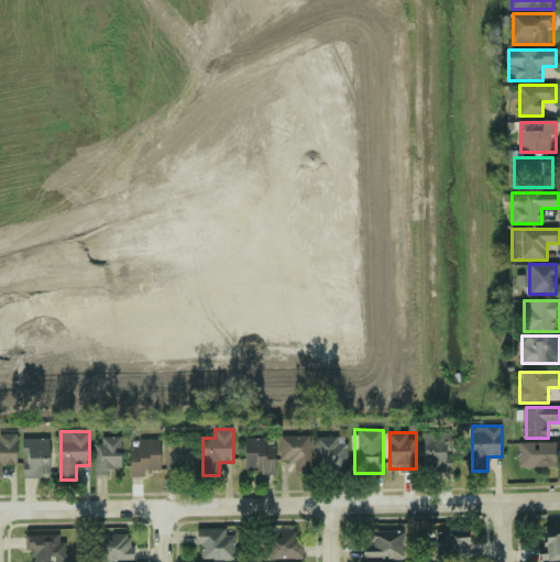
[(18,434),(0,434),(0,478),(3,478),(3,465),(18,465),(18,434)]
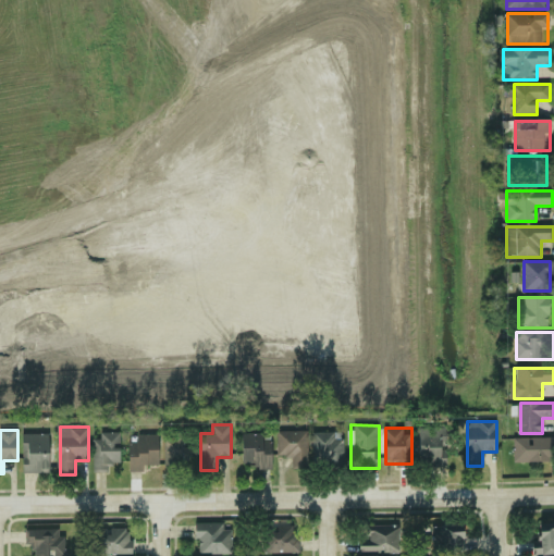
[(308,468),(308,431),(279,431),(279,456),(294,456),(294,468),(308,468)]
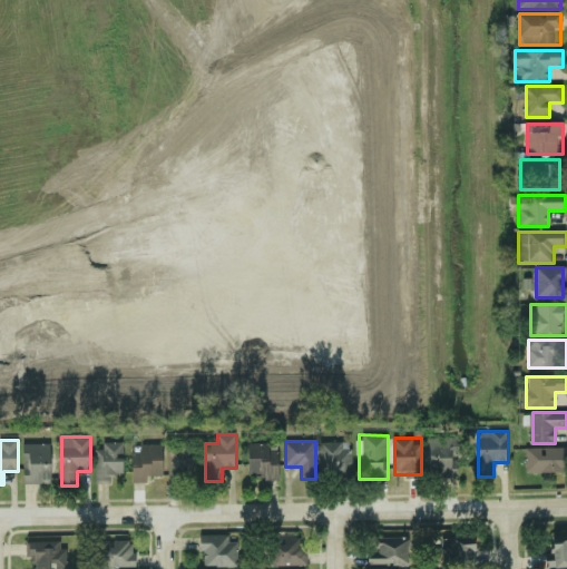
[(124,481),(124,443),(98,443),(98,481),(124,481)]
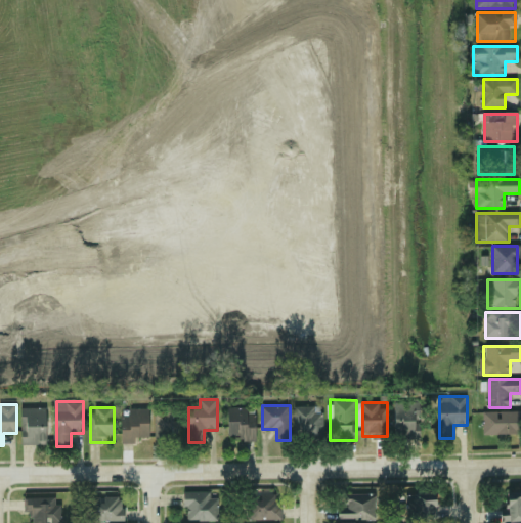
[(156,442),(172,442),(172,435),(179,435),(179,407),(156,407),(156,442)]
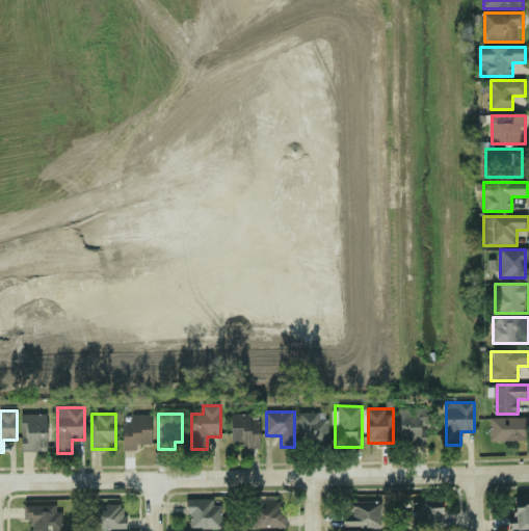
[(233,414),(233,448),(260,448),(260,414),(233,414)]
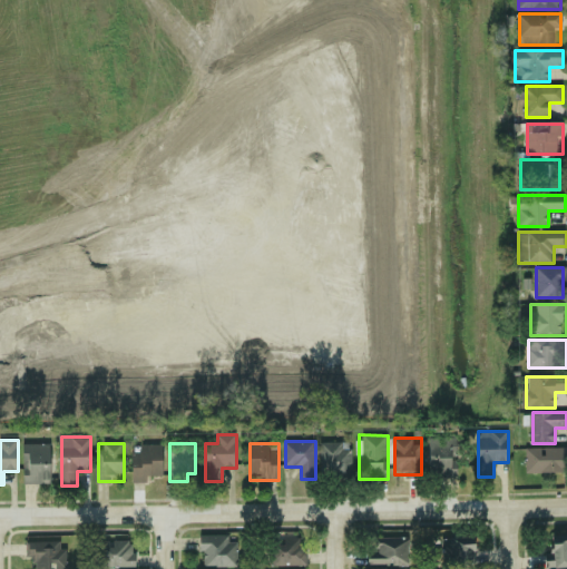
[(352,443),(322,443),(322,478),(352,478),(352,443)]
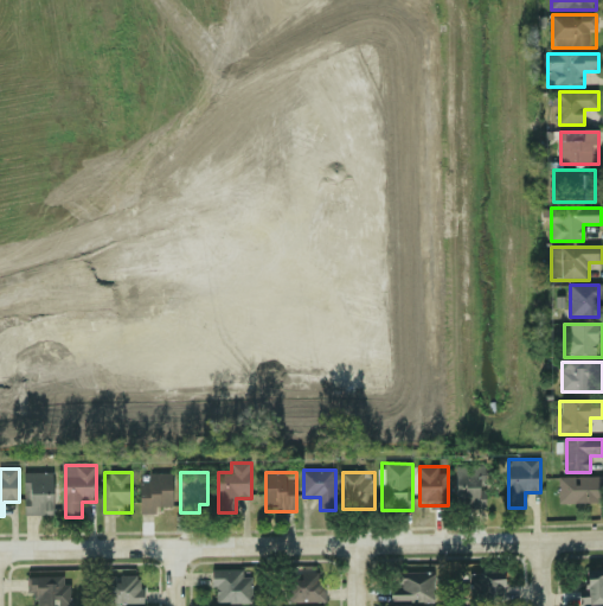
[(26,516),(55,516),(55,473),(26,473),(26,516)]
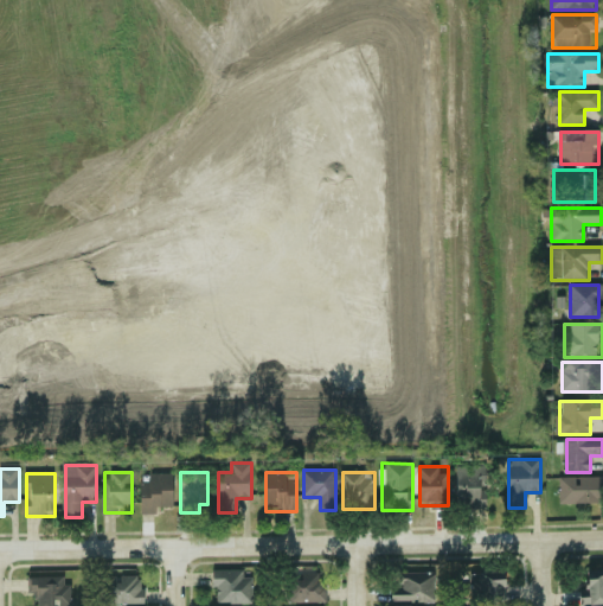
[(486,508),(486,474),(460,474),(460,508),(486,508)]
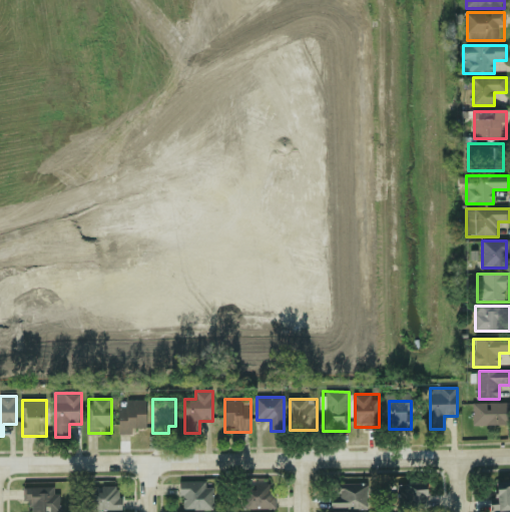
[(146,430),(146,402),(120,402),(120,430),(146,430)]
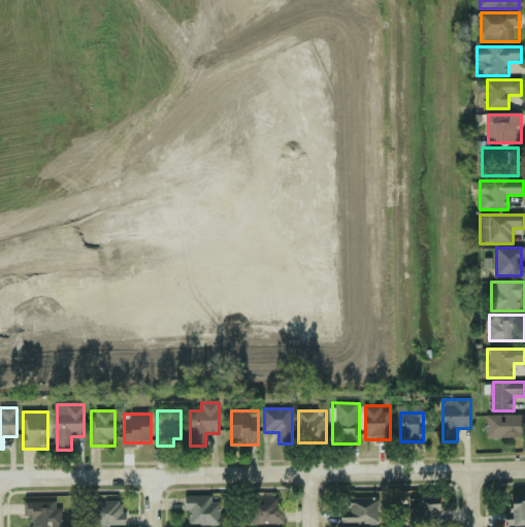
[(488,438),(524,438),(524,416),(488,416),(488,438)]
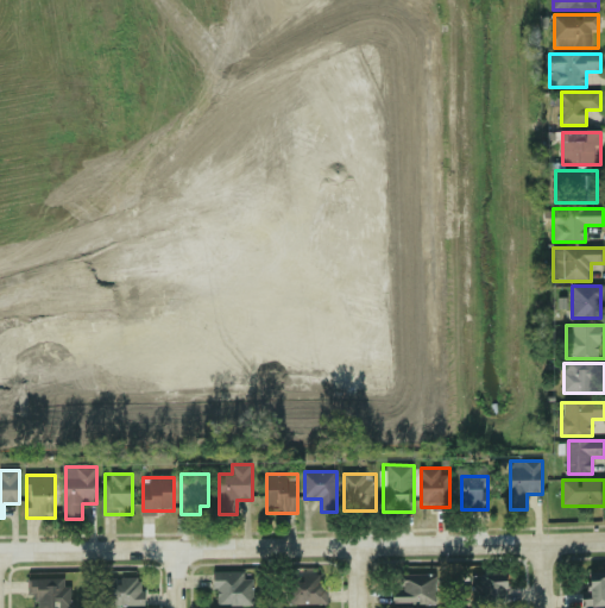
[(256,606),(256,578),(249,578),(249,572),(215,572),(215,606),(256,606)]
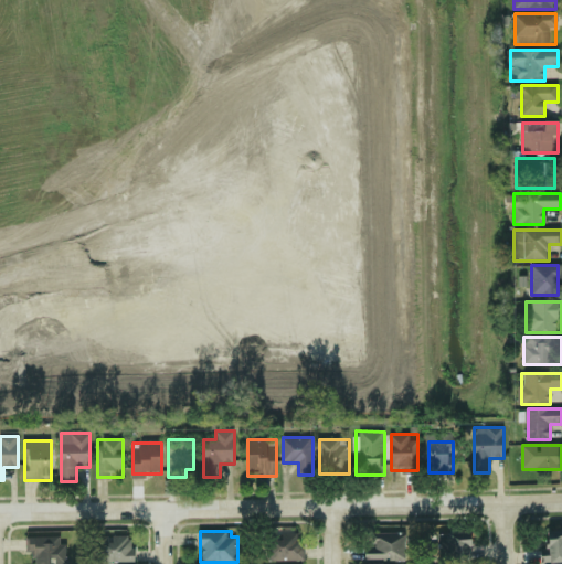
[(543,562),(561,562),(561,531),(549,531),(549,554),(543,554),(543,562)]
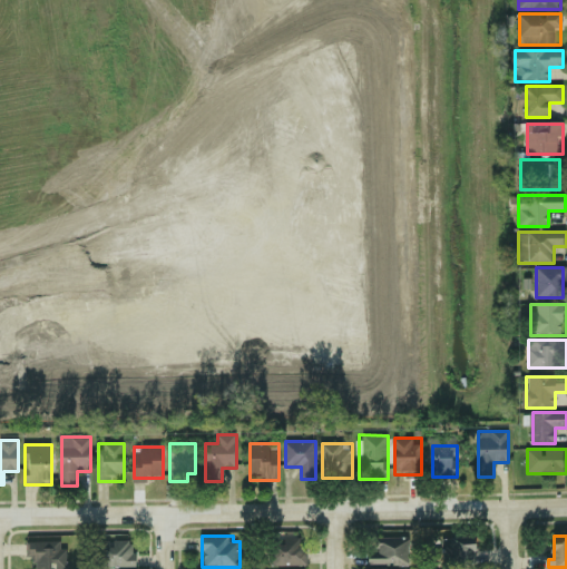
[(306,567),(306,538),(269,538),(269,567),(306,567)]
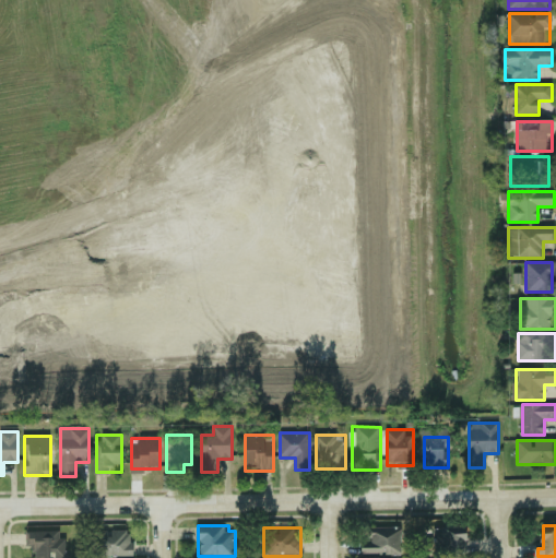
[(362,541),(362,555),(402,555),(402,527),(368,527),(368,541),(362,541)]
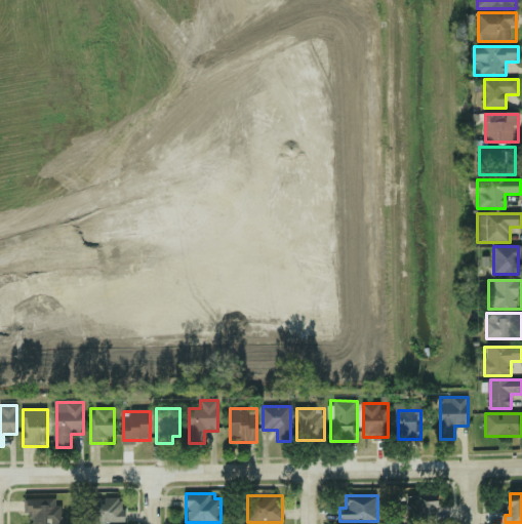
[(438,521),(438,495),(408,495),(408,521),(438,521)]
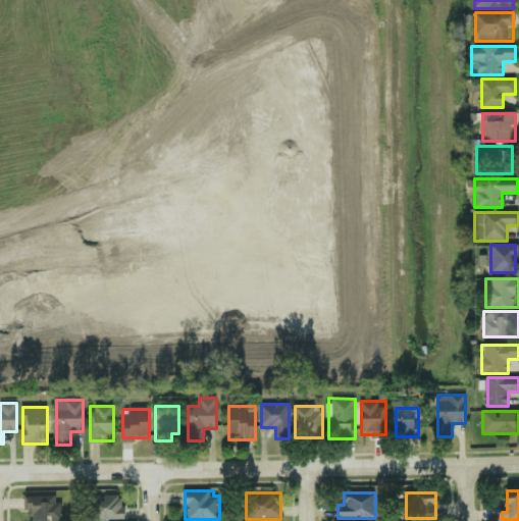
[(59,520),(59,496),(27,496),(27,520),(59,520)]
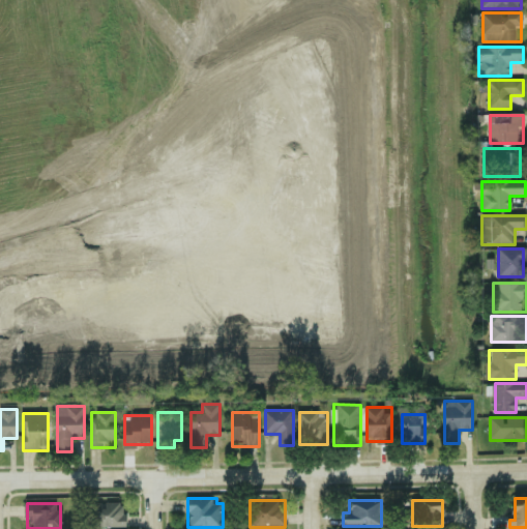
[(125,503),(91,503),(91,528),(125,528),(125,503)]
